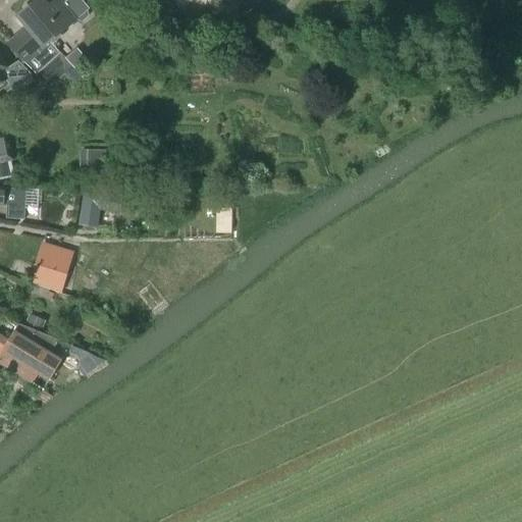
[(8,44),(24,61),(38,73),(54,58),(44,47),(77,18),(83,20),(90,15),(88,10),(90,8),(83,0),(55,0),(51,4),(47,0),(37,0),(18,16),(28,28),(8,44)]
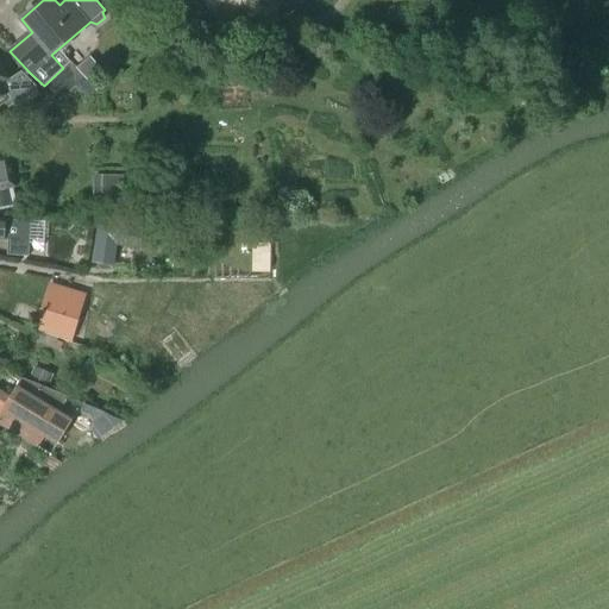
[(0,107),(10,101),(12,105),(37,87),(23,73),(8,82),(0,68),(0,107)]
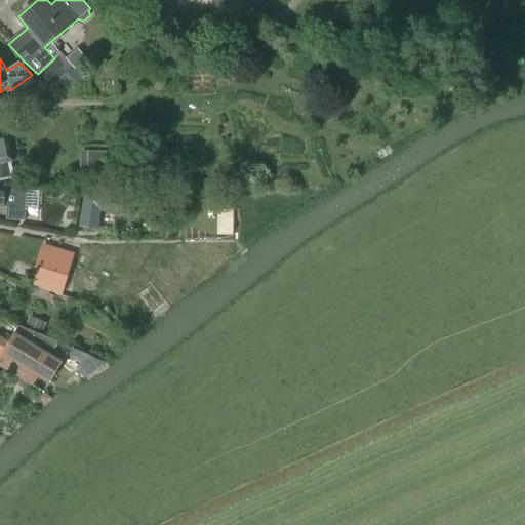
[(0,135),(0,182),(14,178),(4,135),(0,135)]
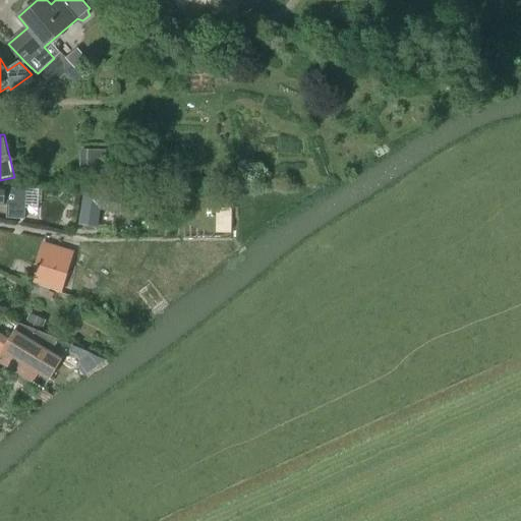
[(79,176),(88,176),(105,177),(106,151),(88,151),(79,150),(79,176)]
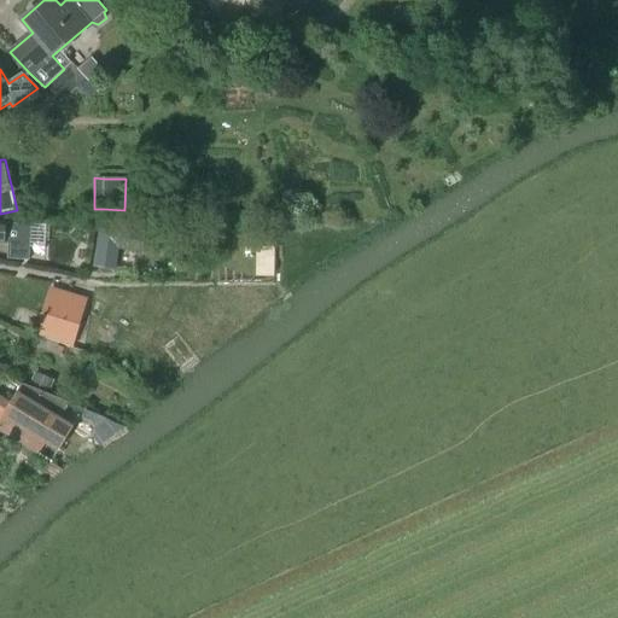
[(0,243),(9,244),(9,258),(30,260),(31,226),(6,225),(6,223),(0,222),(0,243)]
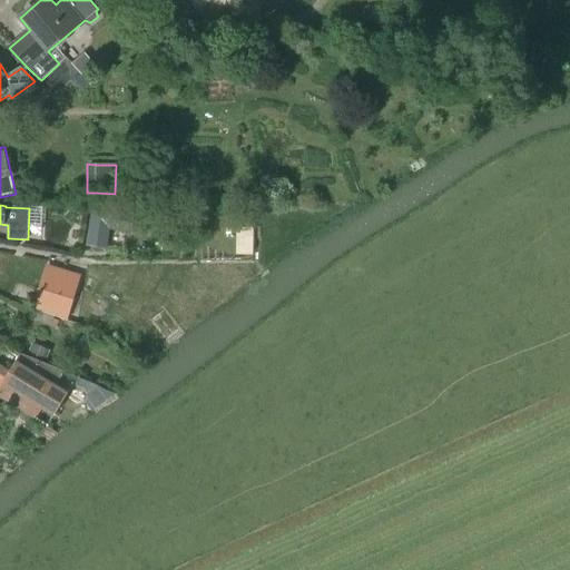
[(90,226),(88,244),(106,247),(109,229),(130,233),(134,215),(94,208),(90,226)]
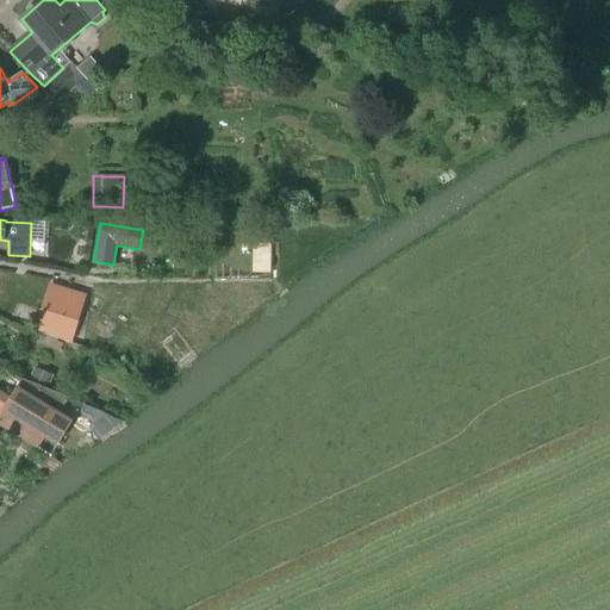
[(85,298),(49,285),(35,330),(72,343),(85,298)]
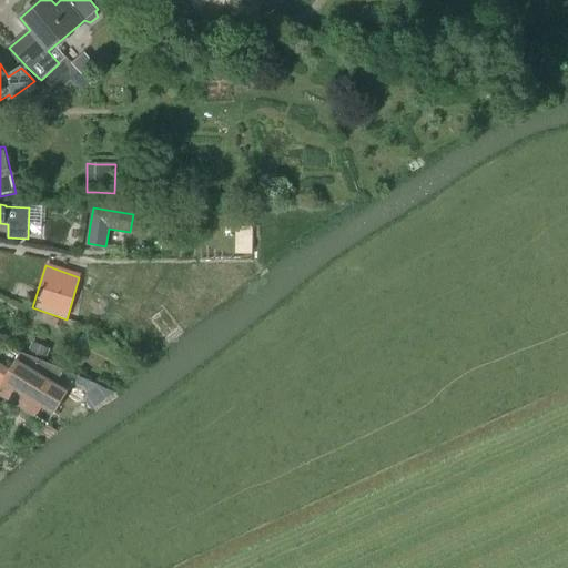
[(28,355),(43,361),(49,348),(33,342),(33,344),(28,355)]
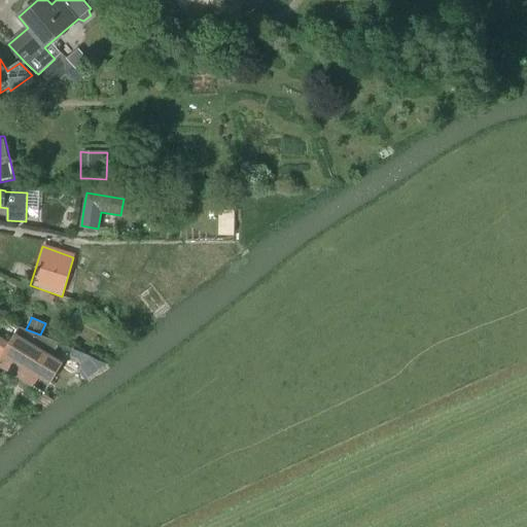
[(61,364),(50,358),(59,344),(20,328),(7,349),(0,345),(0,367),(33,388),(39,377),(49,384),(61,364)]
